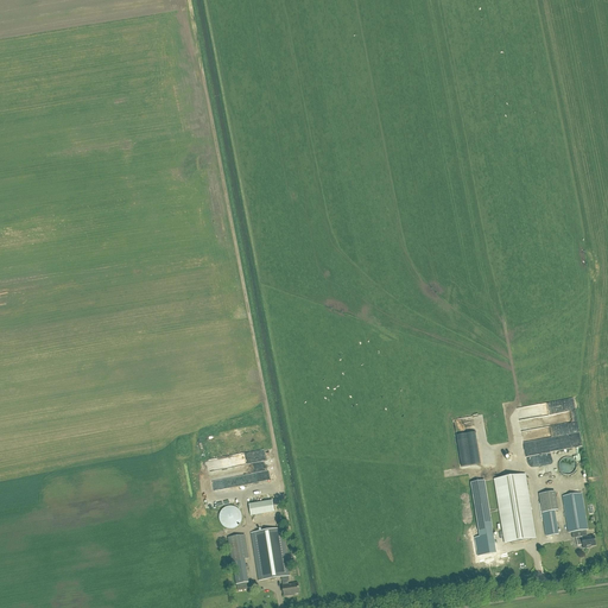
[(557,426),(538,429),(538,431),(532,432),(532,436),(537,435),(537,432),(544,431),(545,434),(553,432),(552,428),(557,426)]
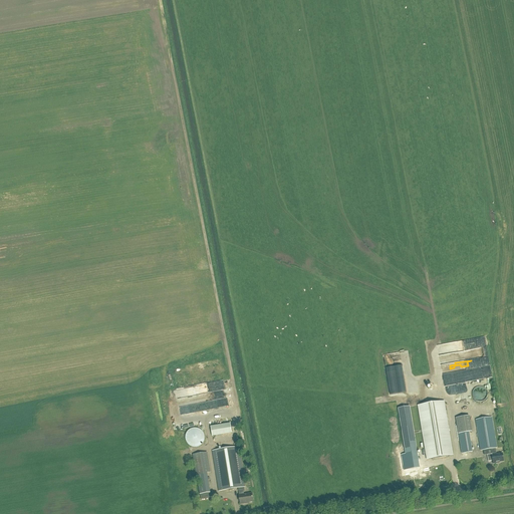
[(402,365),(386,368),(390,396),(406,393),(402,365)]
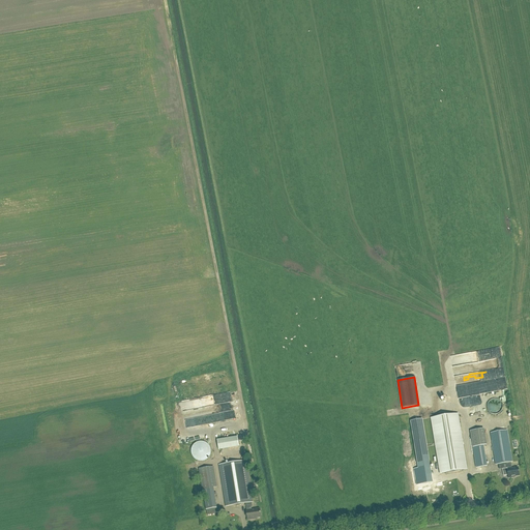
[(498,392),(497,389),(494,389),(493,382),(487,383),(489,393),(498,392)]
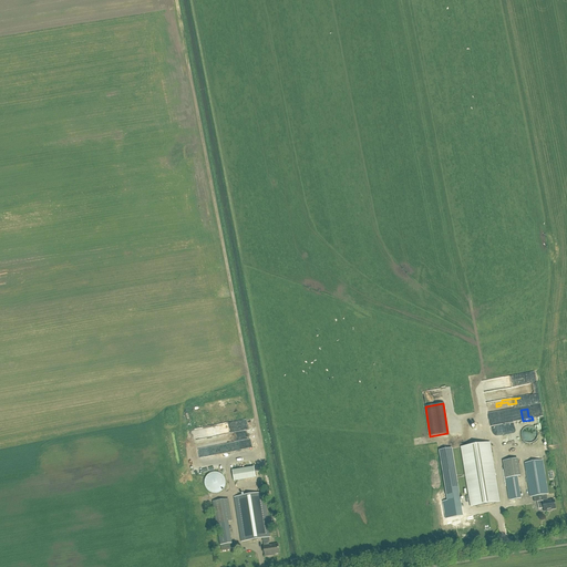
[(191,442),(214,437),(212,429),(189,433),(191,442)]
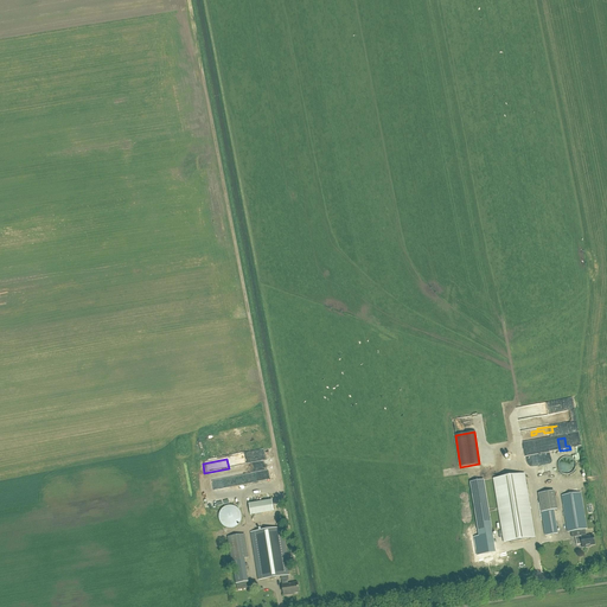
[(525,491),(523,474),(492,480),(504,544),(535,538),(528,503),(529,503),(526,491),(525,491)]
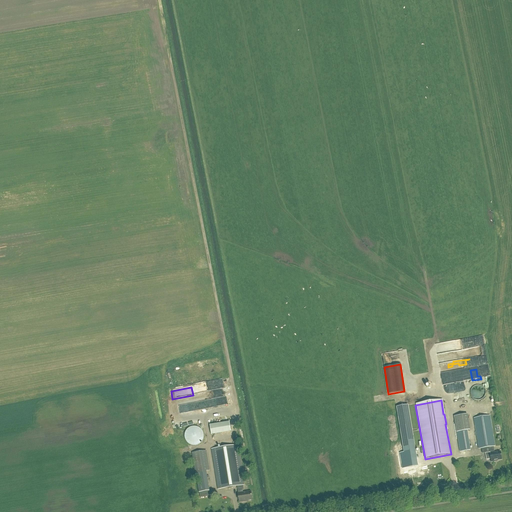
[(415,459),(405,407),(396,409),(406,463),(414,461),(414,459),(415,459)]
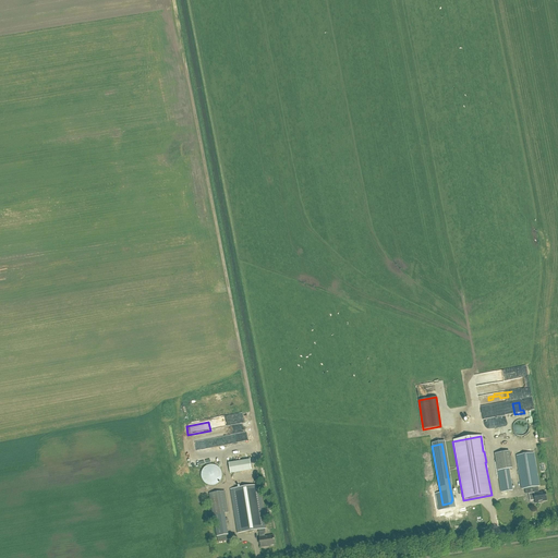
[(511,469),(508,452),(495,455),(501,493),(511,492),(508,470),(511,469)]
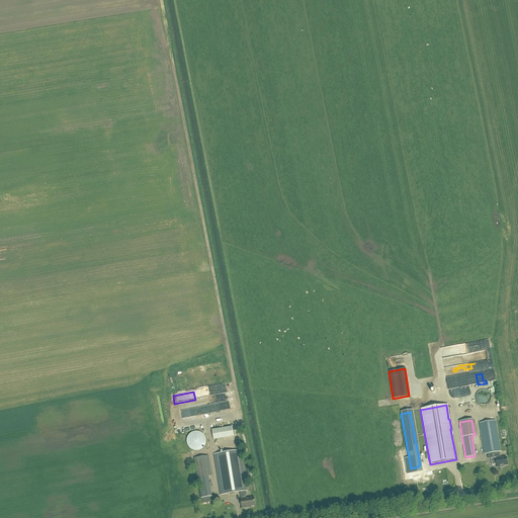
[(500,452),(495,421),(479,424),(484,454),(494,453),(495,459),(496,467),(501,467),(501,466),(507,465),(506,457),(500,458),(499,452),(500,452)]
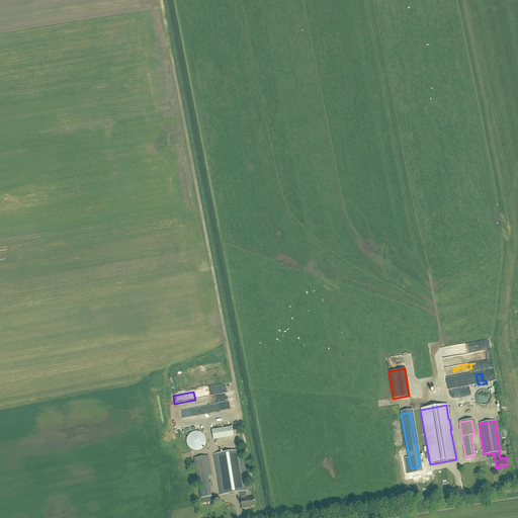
[(234,437),(232,427),(212,430),(213,440),(234,437)]
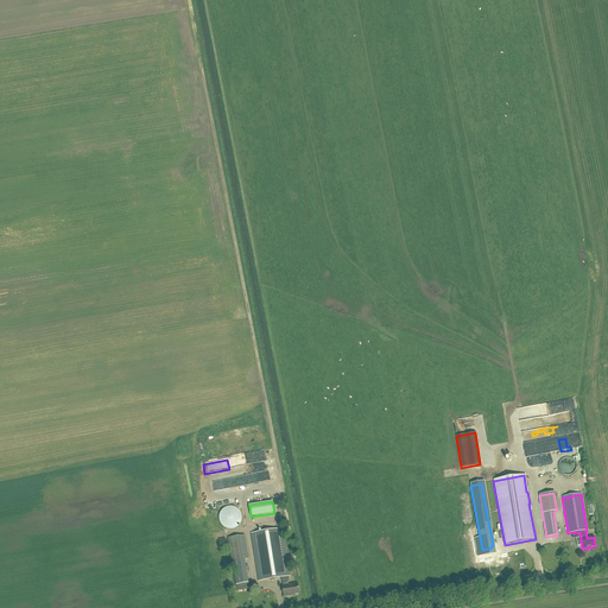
[(219,518),(219,519),(219,520),(220,521),(220,523),(220,524),(221,525),(222,525),(222,526),(223,527),(225,527),(225,529),(226,529),(227,529),(228,530),(229,530),(230,530),(232,530),(233,530),(234,529),(235,529),(236,527),(238,527),(239,526),(239,525),(240,524),(241,523),(241,521),(241,520),(241,519),(241,518),(241,517),(241,515),(241,514),(241,513),(240,512),(239,511),(238,510),(238,508),(236,508),(235,507),(234,507),(233,507),(232,507),(230,507),(229,507),(228,507),(227,507),(226,507),(225,508),(223,510),(222,511),(221,511),(221,512),(220,513),(220,514),(220,515),(219,517),(219,518)]
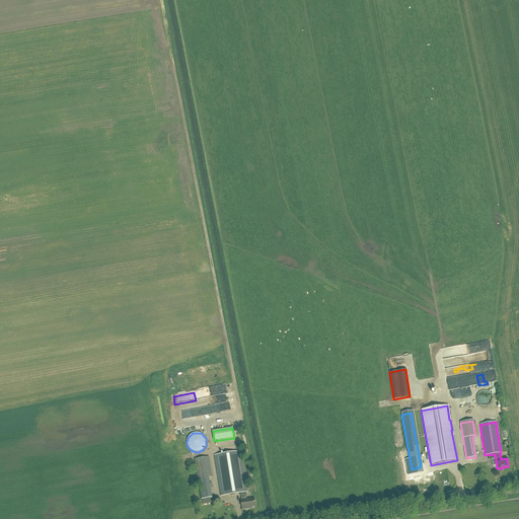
[(246,493),(240,452),(215,456),(222,497),(240,494),(241,501),(240,501),(242,510),(247,509),(247,508),(255,507),(253,498),(245,499),(244,493),(246,493)]
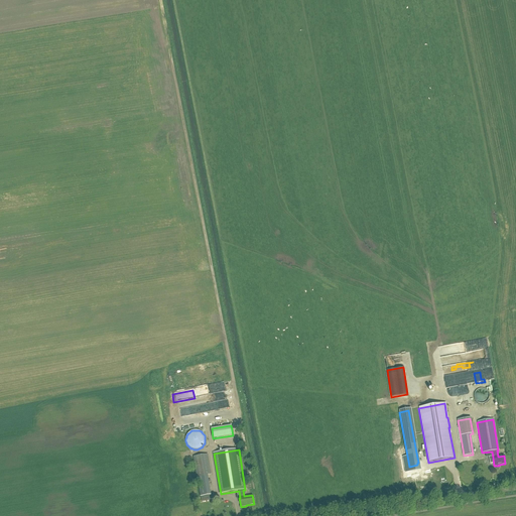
[(211,475),(208,455),(194,457),(197,477),(198,477),(201,497),(211,495),(208,475),(211,475)]
